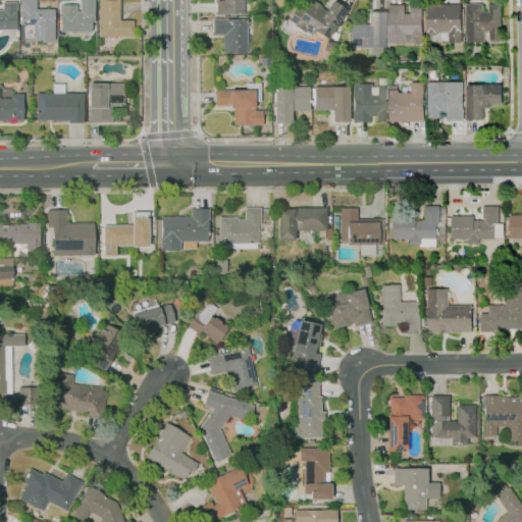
[(33,40),(33,38),(24,38),(24,24),(20,24),(20,0),(37,0),(37,9),(54,9),(54,40),(33,40)]
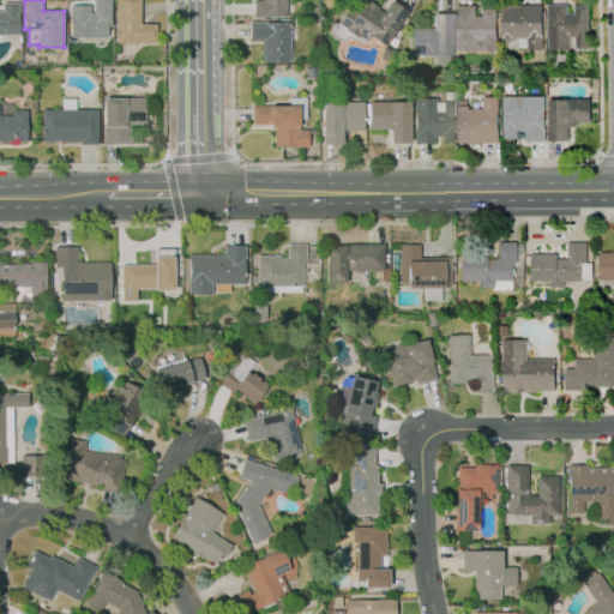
[(108,37),(71,37),(71,5),(90,5),(90,12),(94,12),(94,0),(110,0),(110,26),(108,26),(108,37)]
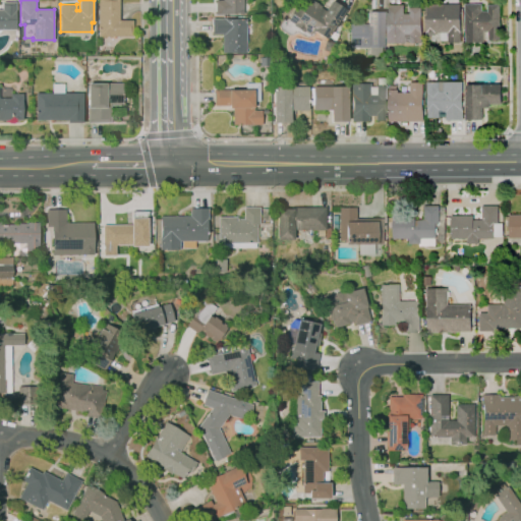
[(133,36),(98,37),(98,0),(119,0),(119,19),(132,19),(133,36)]
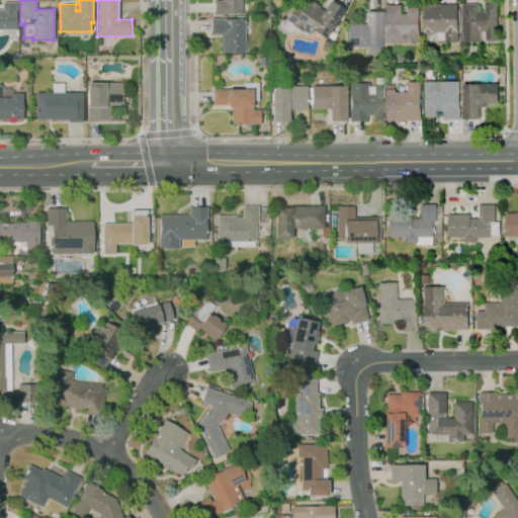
[(242,0),(242,14),(222,14),(213,14),(213,0),(242,0)]
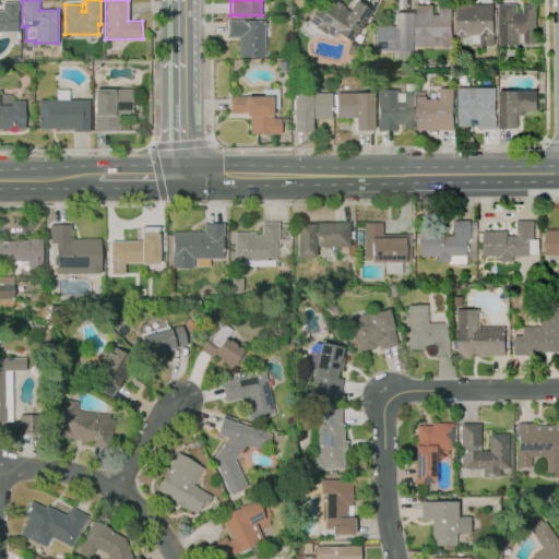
[(351,42),(336,33),(333,37),(326,33),(325,34),(314,27),(316,26),(308,21),(310,18),(309,18),(314,10),(316,11),(318,8),(324,12),(332,0),(334,1),(335,0),(344,6),(343,8),(348,11),(355,0),(363,4),(370,10),(368,14),(351,42)]
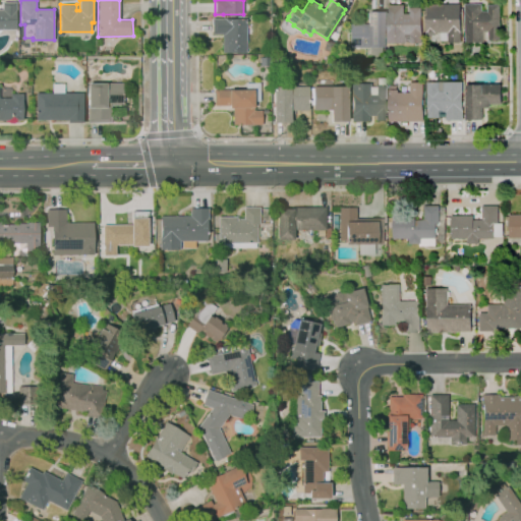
[(0,9),(2,9),(2,2),(16,2),(16,30),(0,30),(0,9)]
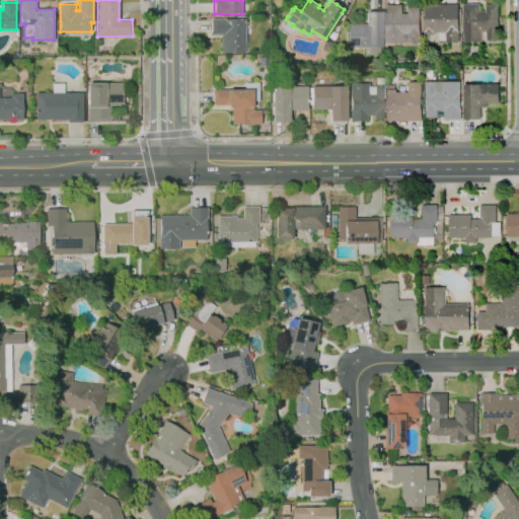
[(460,43),(447,43),(447,41),(440,41),(440,32),(435,32),(435,35),(425,35),(425,10),(425,4),(450,4),(460,4),(460,8),(460,43)]
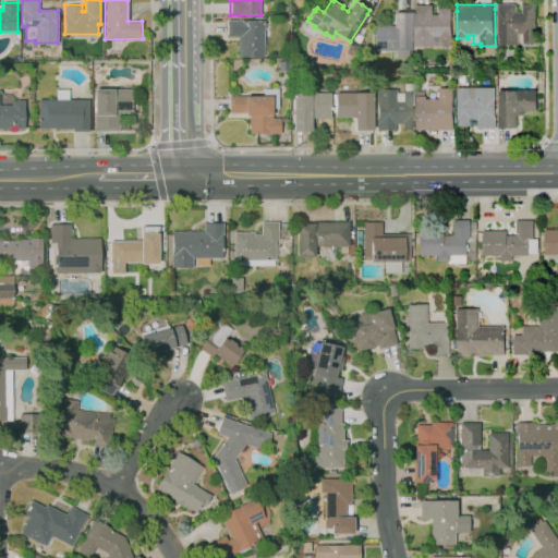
[(499,46),(499,9),(499,4),(507,4),(518,4),(518,12),(519,12),(524,12),(524,5),(536,5),(536,17),(537,44),(524,44),(524,43),(520,43),(520,46),(499,46)]
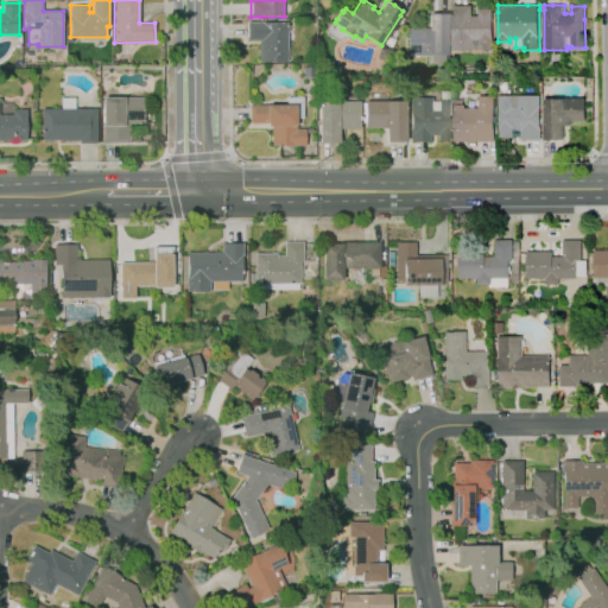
[(453,51),(451,11),(451,6),(460,6),(473,6),(473,17),(480,16),(480,10),(493,8),(493,12),(494,50),(453,51)]
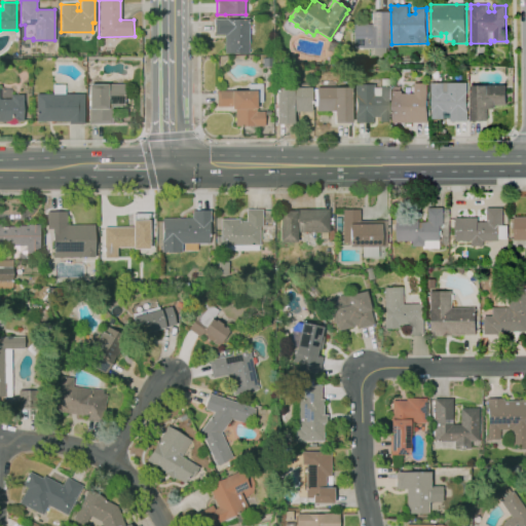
[(386,55),(373,55),(373,47),(352,48),(351,24),(371,24),(370,11),(378,11),(387,11),(387,12),(387,47),(385,47),(386,55)]
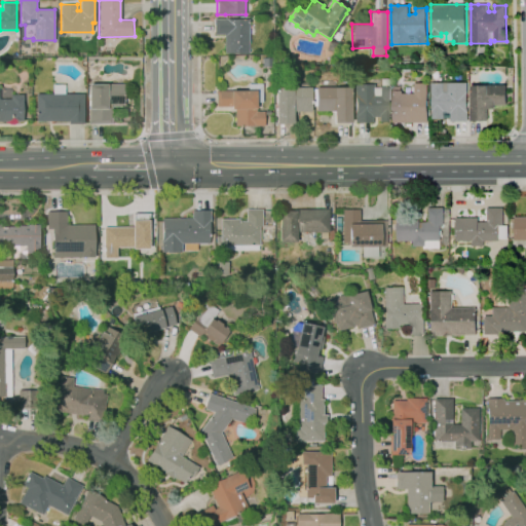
[(249,53),(225,53),(225,34),(214,34),(214,19),(225,19),(249,19),(249,53)]
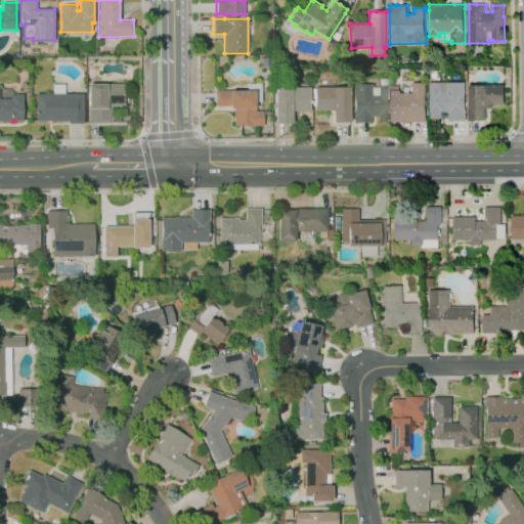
[(333,51),(325,50),(326,40),(335,42),(333,51)]
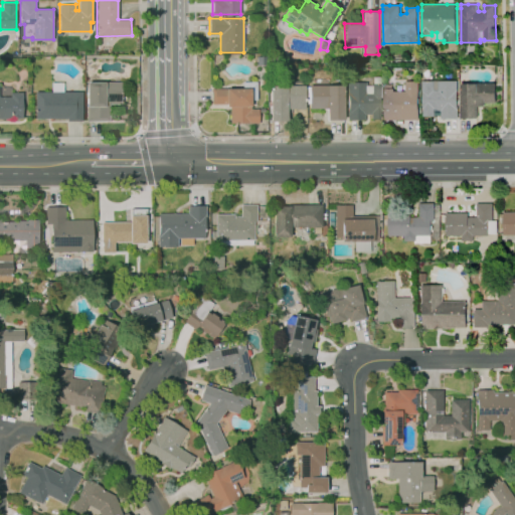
[(272,62),(270,60),(270,57),(272,54),(275,54),(278,56),(278,60),(276,62),(272,62)]
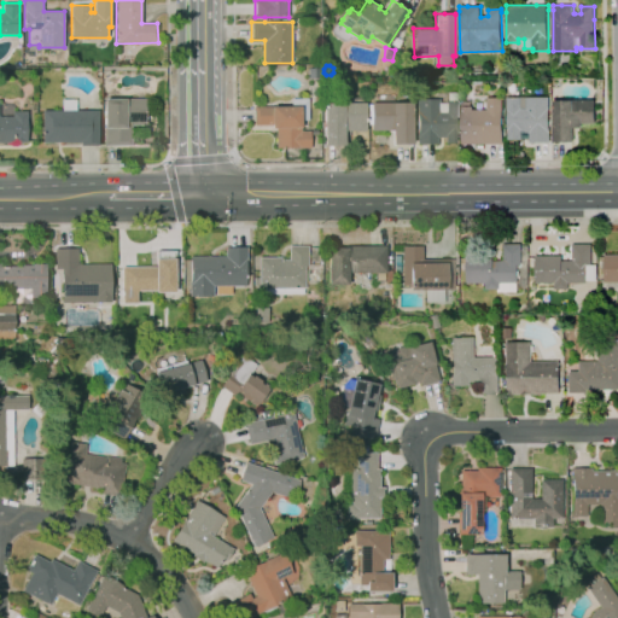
[(308,79),(308,66),(319,66),(319,79),(308,79)]
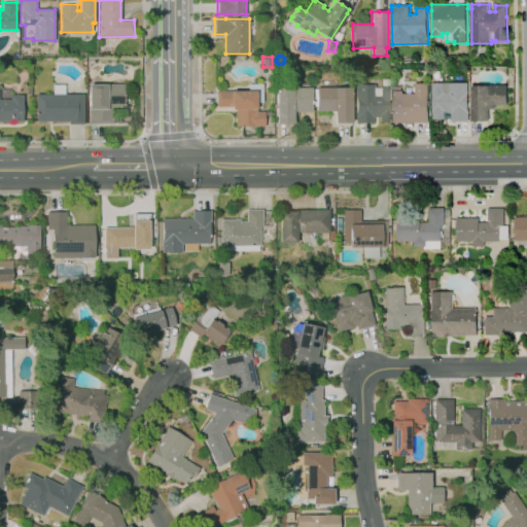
[(248,91),(248,83),(262,83),(262,102),(256,102),(256,91),(248,91)]
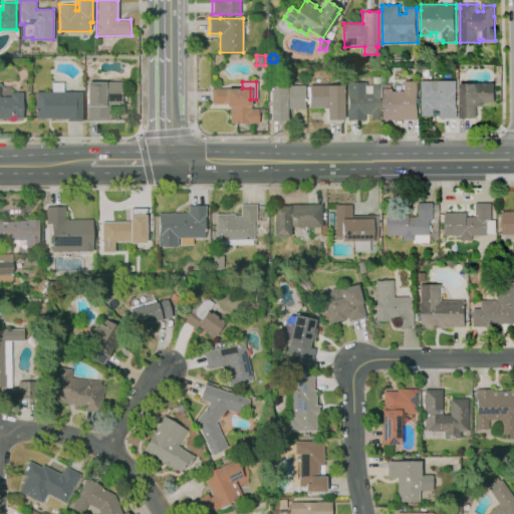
[(363,119),(353,119),(346,119),(346,110),(346,82),(364,81),(364,85),(368,85),(368,83),(380,83),(380,87),(383,87),(383,98),(380,98),(381,118),(369,118),(369,114),(363,114),(363,119)]
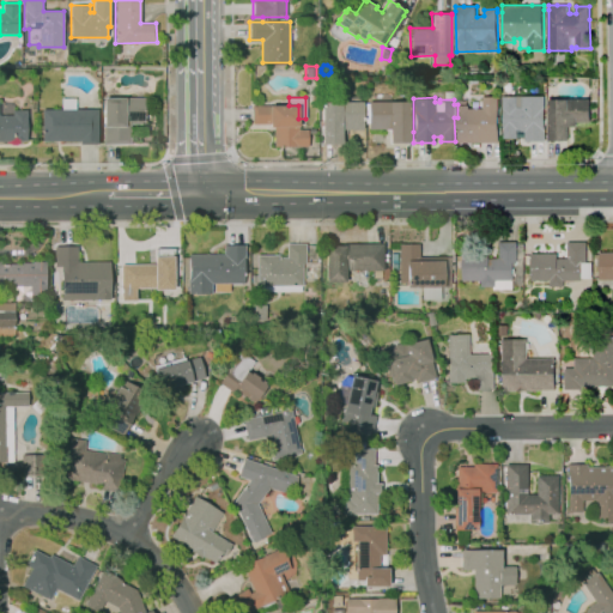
[(501,144),(489,144),(460,144),(459,107),(471,105),(471,109),(485,109),(485,97),(501,97),(501,137),(501,144)]
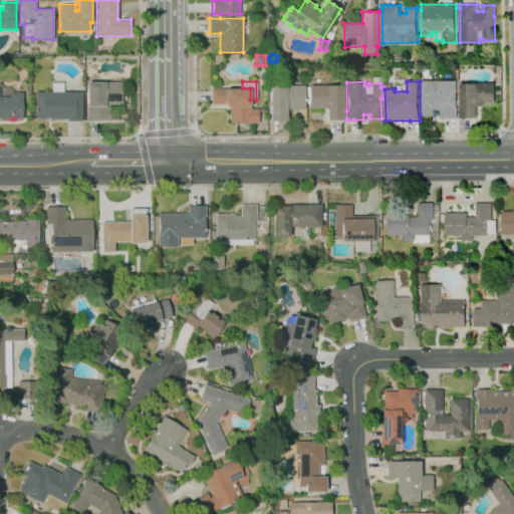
[(458,118),(449,118),(442,118),(441,110),(435,110),(436,116),(424,116),(424,114),(424,81),(458,81),(458,112),(458,118)]
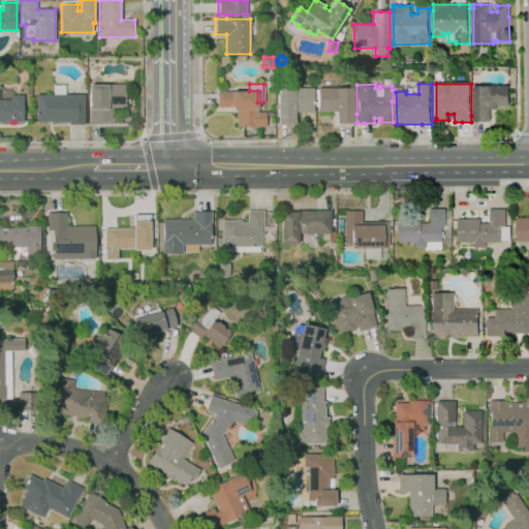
[(85,125),(68,125),(68,122),(36,122),(36,94),(53,94),(53,85),(65,85),(65,94),(85,94),(85,125)]
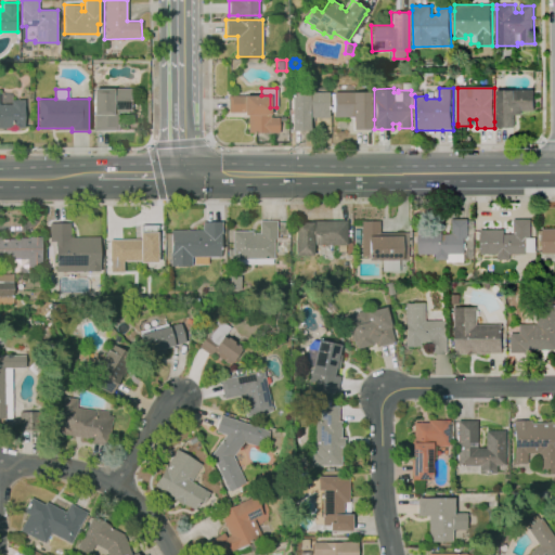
[(131,90),(132,92),(132,98),(131,99),(131,112),(118,112),(118,114),(132,114),(132,123),(119,123),(119,130),(93,130),(93,115),(93,89),(130,89),(131,90)]
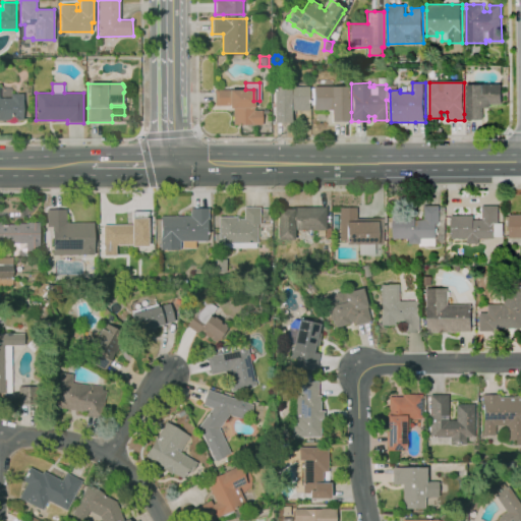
[(485,120),(475,120),(468,120),(468,114),(468,84),(504,84),(504,105),(491,105),(491,108),(485,108),(485,120)]
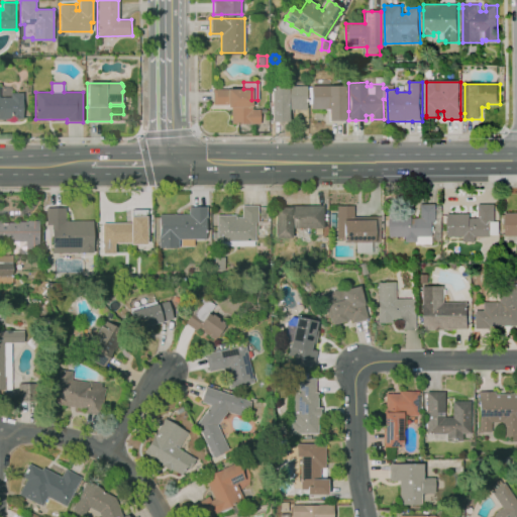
[(344,120),(335,120),(328,120),(328,109),(310,109),(310,105),(310,86),(344,85),(344,111),(344,120)]
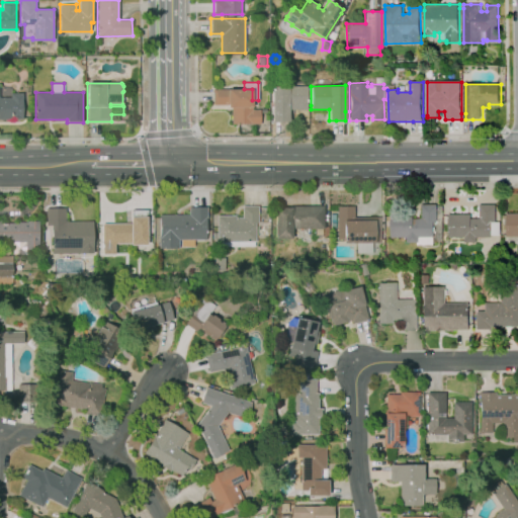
[(288,121),(279,121),(271,121),(271,106),(269,106),(269,102),(271,102),(271,86),(306,86),(307,105),(307,109),(288,110),(288,121)]
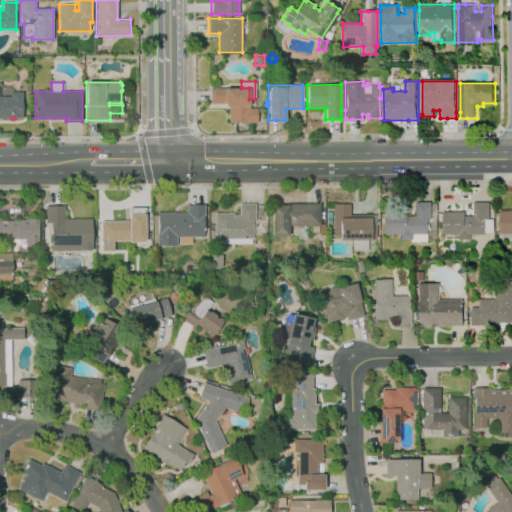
[(249,99),(249,108),(257,108),(257,109),(257,122),(229,122),(229,106),(225,106),(225,104),(211,104),(211,96),(211,88),(241,88),(249,88),(249,99)]
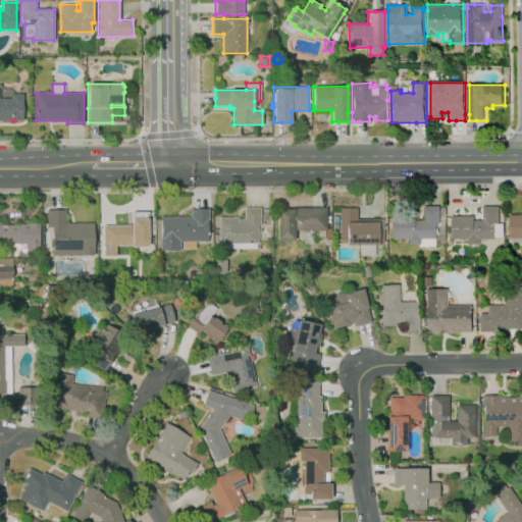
[(0,98),(10,98),(10,94),(22,94),(22,120),(0,120),(0,98)]
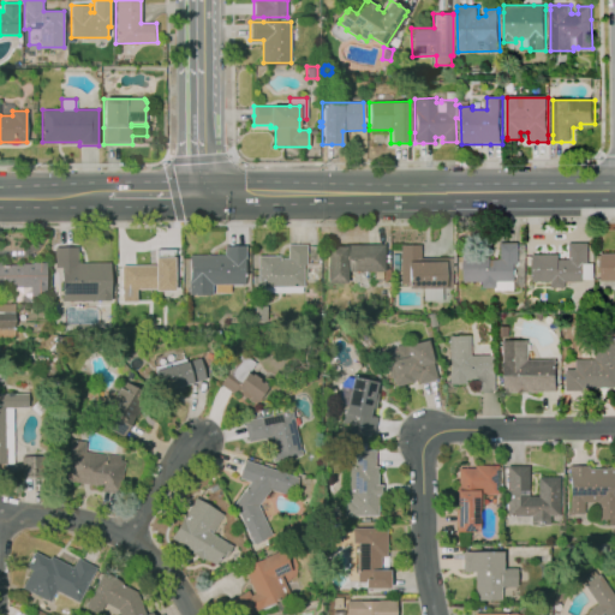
[(309,131),(317,131),(318,150),(309,150),(309,147),(309,131)]
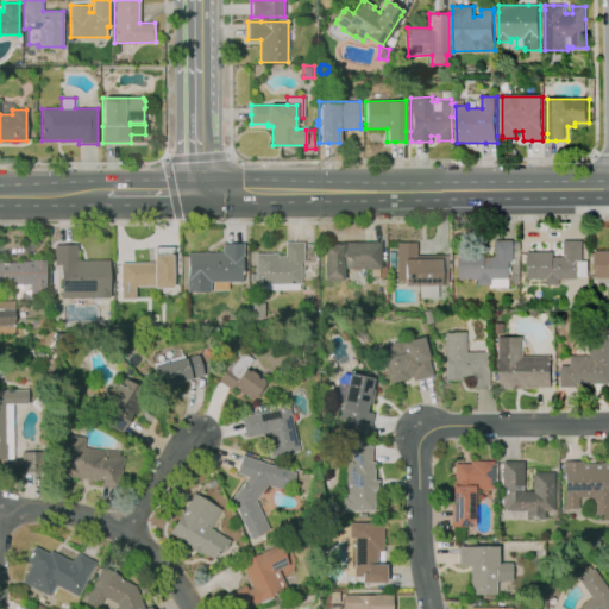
[(564,240),(583,239),(583,262),(578,262),(578,278),(560,278),(560,284),(546,284),(546,278),(528,280),(527,252),(554,251),(554,257),(564,257),(564,240)]
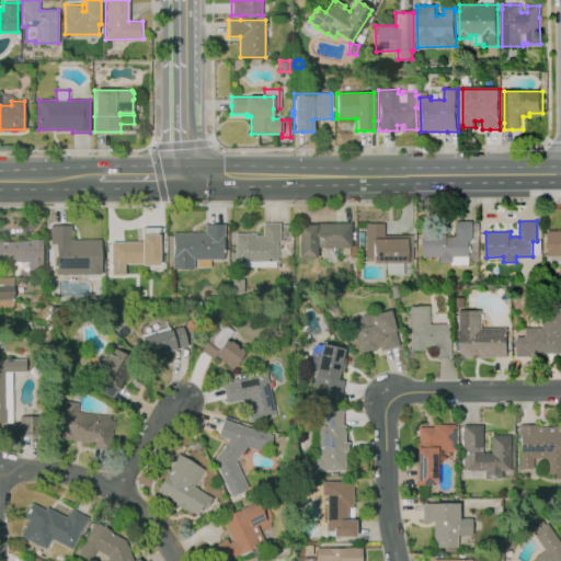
[(457,221),(473,221),(473,241),(470,241),(470,258),(454,258),(454,263),(441,263),(441,258),(424,256),(424,231),(448,231),(448,238),(457,238),(457,221)]
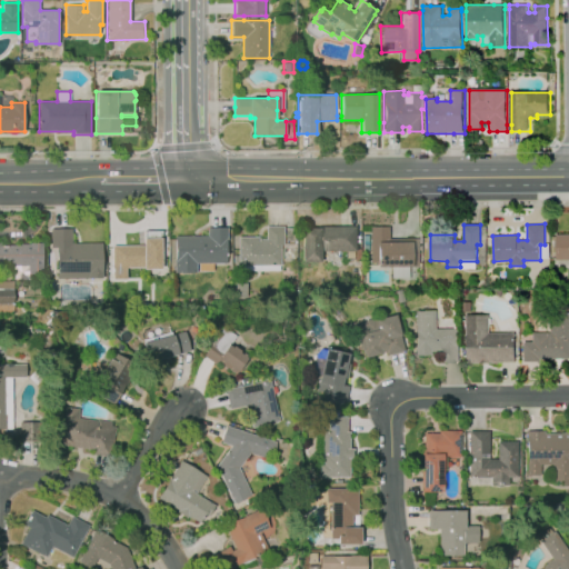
[(317,226),(355,226),(355,251),(320,251),(320,261),(301,261),(301,228),(317,228),(317,226)]
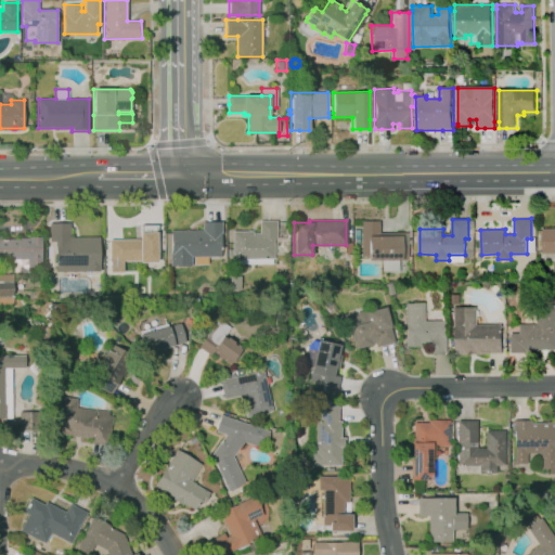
[(229,232),(256,232),(256,221),(273,221),(273,232),(273,257),(229,257),(229,232)]
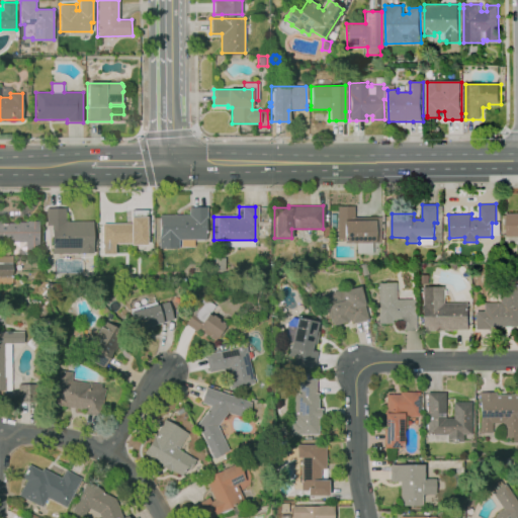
[(336,207),(352,206),(353,218),(379,218),(379,230),(383,230),(383,241),(380,241),(380,242),(342,243),(342,239),(337,239),(336,207)]
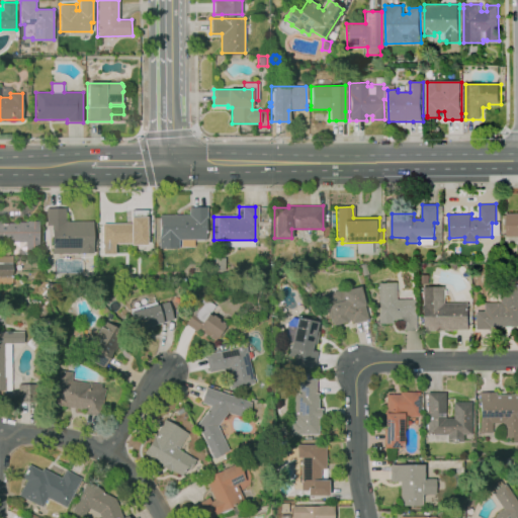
[(158,239),(156,239),(156,216),(186,216),(186,207),(203,207),(203,216),(203,239),(178,239),(178,248),(158,248),(158,239)]
